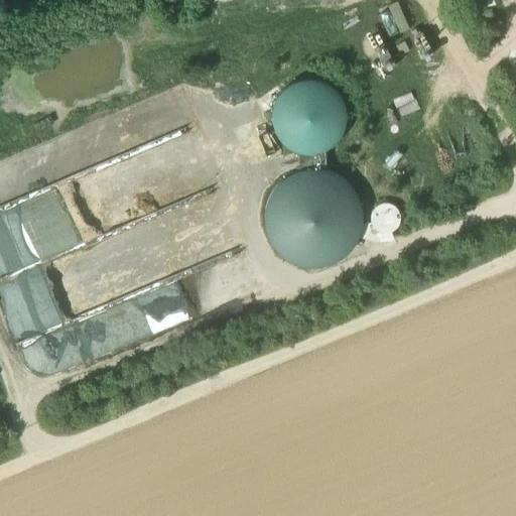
[(397,3),(376,9),(383,34),(404,29),(397,3)]
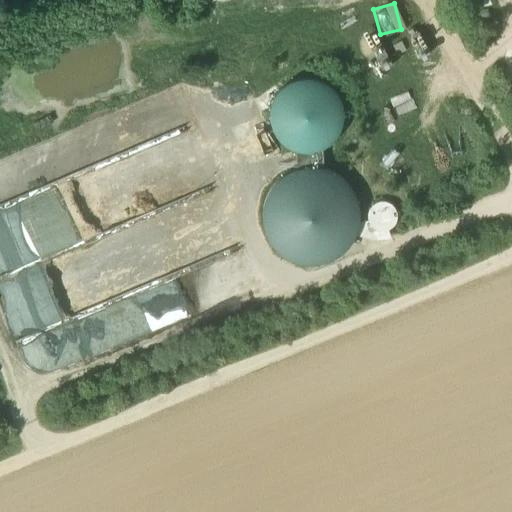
[(419,32),(408,38),(420,59),(430,54),(419,32)]
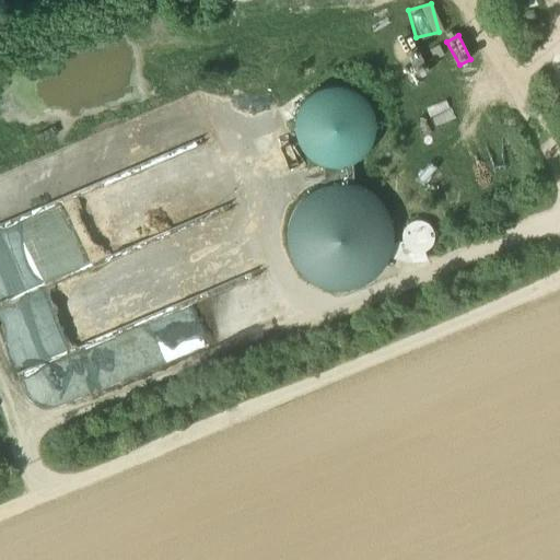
[(444,56),(439,46),(430,50),(435,60),(444,56)]
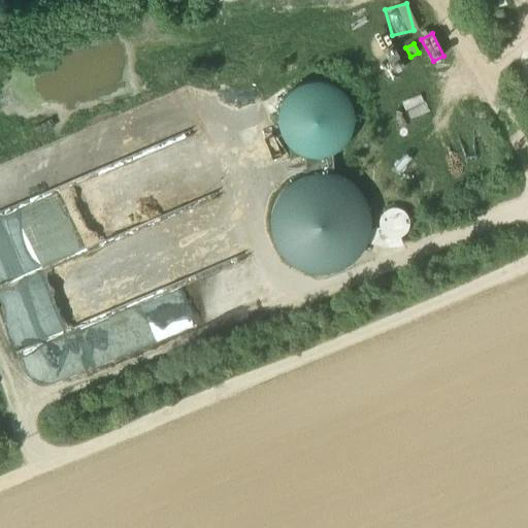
[(353,134),(355,120),(352,105),(343,93),(331,85),(316,81),(301,85),(289,93),(281,106),(278,121),(282,135),(290,147),(302,156),(317,159),(331,156),(332,156),(344,146),(353,134)]
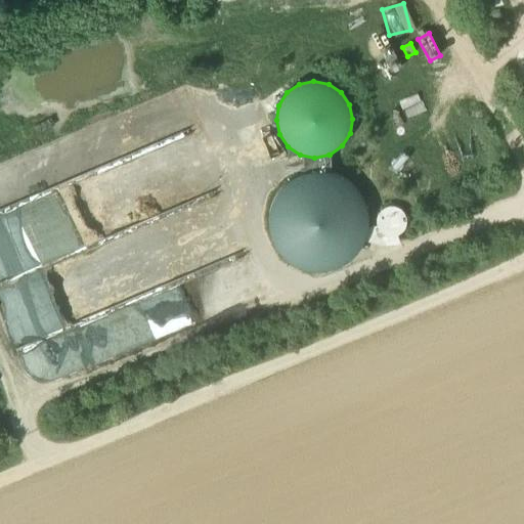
[(173,93),(0,166),(0,313),(34,392),(260,296),(173,93)]
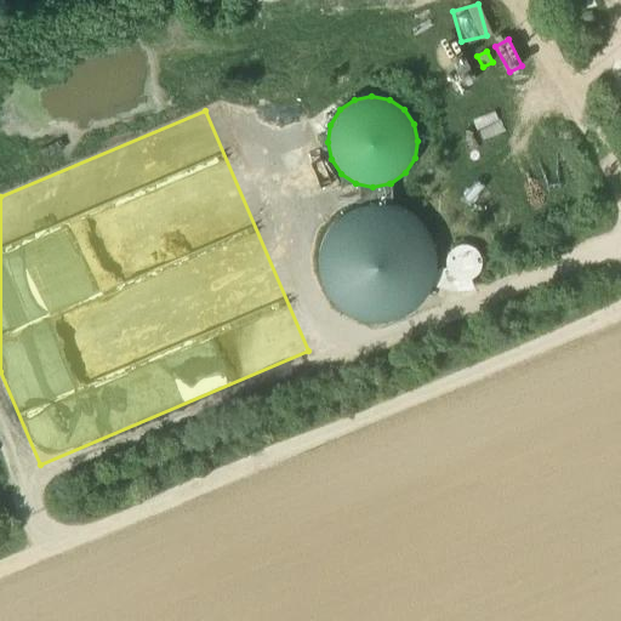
[(372,187),(371,187),(360,184),(362,206),(376,204),(391,206),(389,183),(380,186),(372,187)]
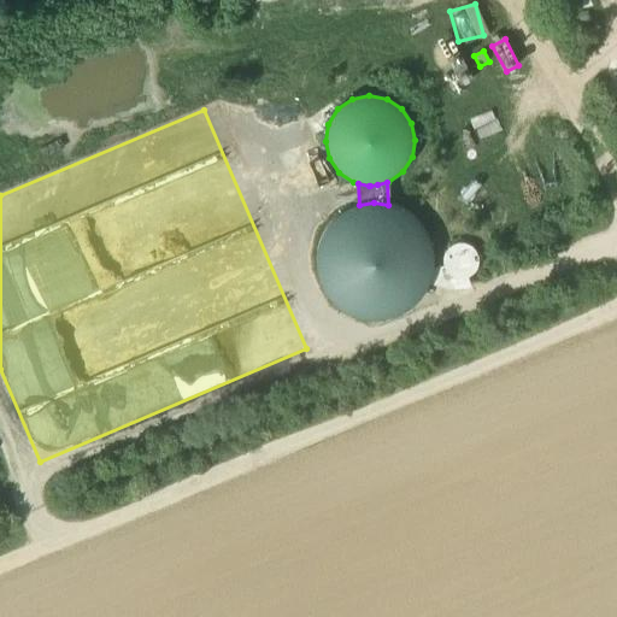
[(429,283),(434,262),(429,239),(416,219),(397,207),(374,204),(352,209),(333,221),(321,240),(316,263),(321,285),(334,304),(353,316),(376,321),(398,316),(417,303),(429,283)]
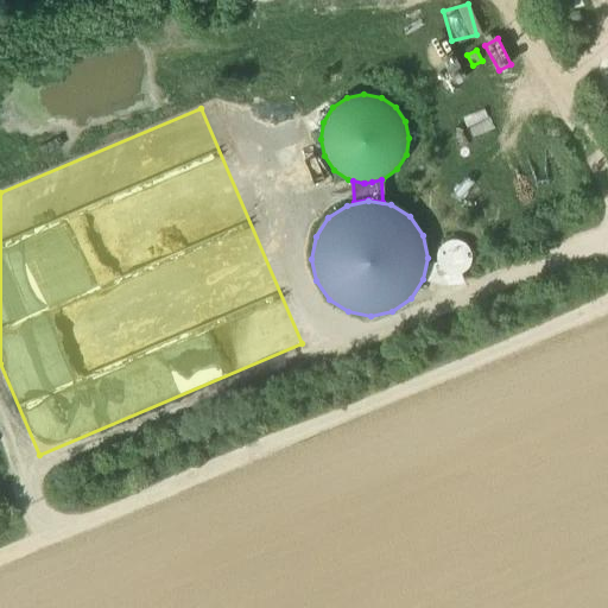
[(470,265),(472,259),(470,252),(467,246),(461,242),(454,241),(448,242),(442,246),(438,252),(437,259),(438,266),(442,271),(448,274),(455,277),(461,274),(467,271),(470,265)]
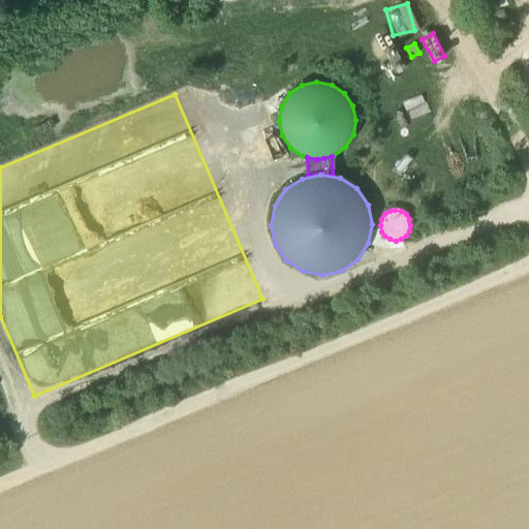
All buildings are outlined.
